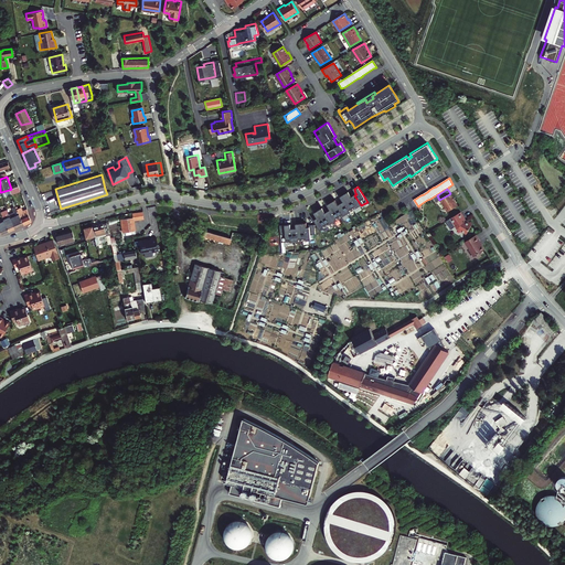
[(351,195),(349,192),(344,194),(354,210),(361,205),(354,195),(352,198),(351,195)]
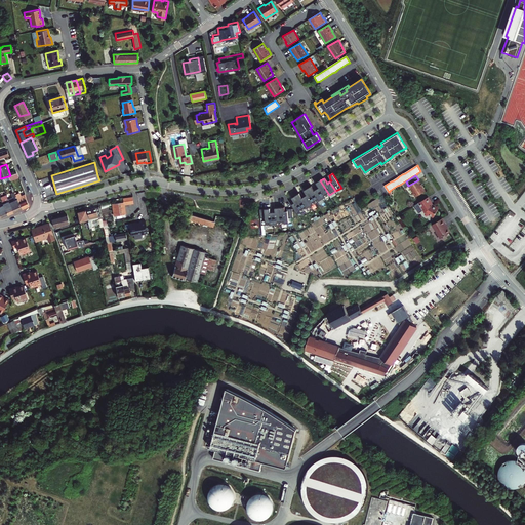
[(320,180),(316,184),(318,187),(319,188),(317,190),(323,199),(329,195),(320,180)]
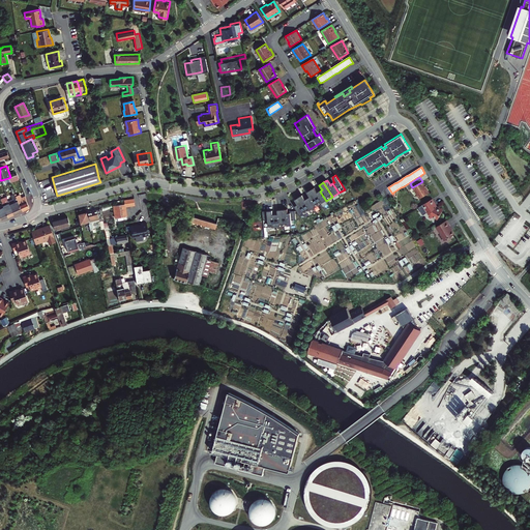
[(421,182),(412,187),(419,199),(430,193),(427,188),(425,188),(421,182)]
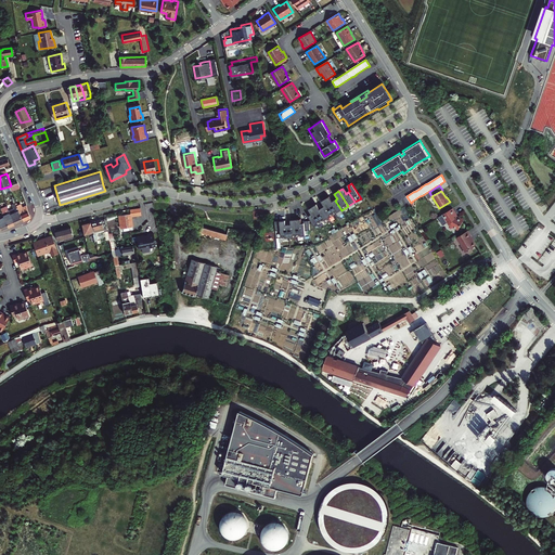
[(332,201),(330,197),(325,199),(335,215),(341,210),(335,201),(333,202),(332,201)]
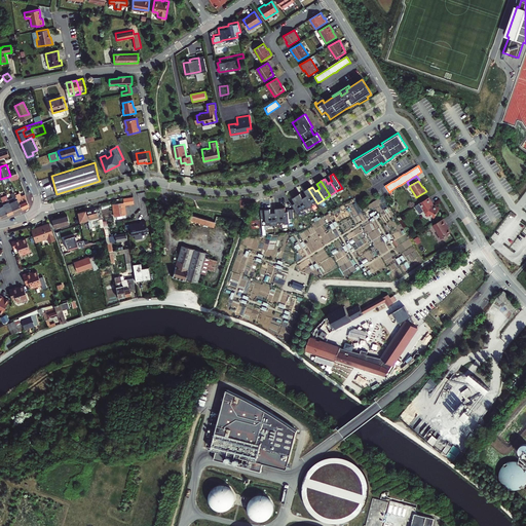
[(308,189),(304,191),(306,195),(307,196),(305,197),(311,208),(317,203),(308,189)]
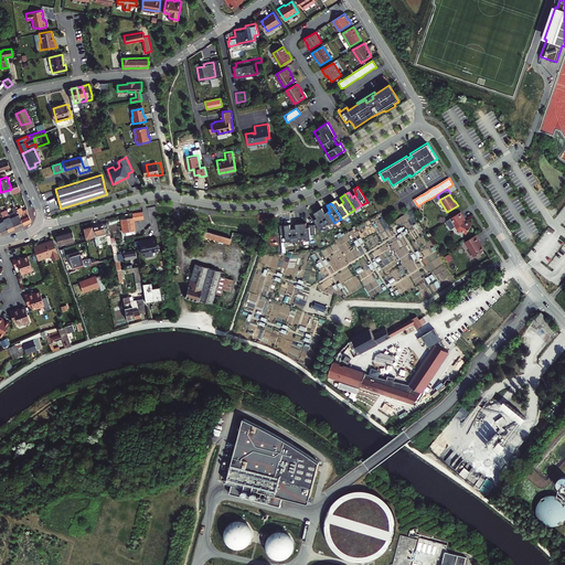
[(27,212),(24,206),(21,208),(20,204),(16,205),(18,212),(19,214),(23,224),(31,221),(27,212)]
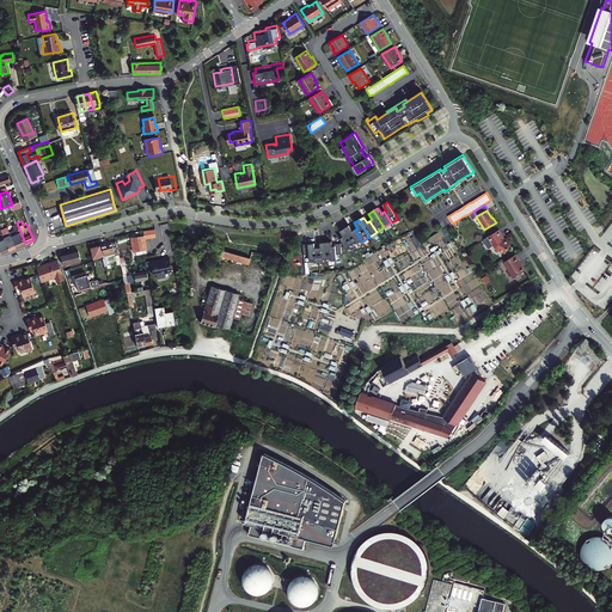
[(352,230),(349,226),(344,228),(355,245),(362,242),(355,230),(353,232),(352,230)]
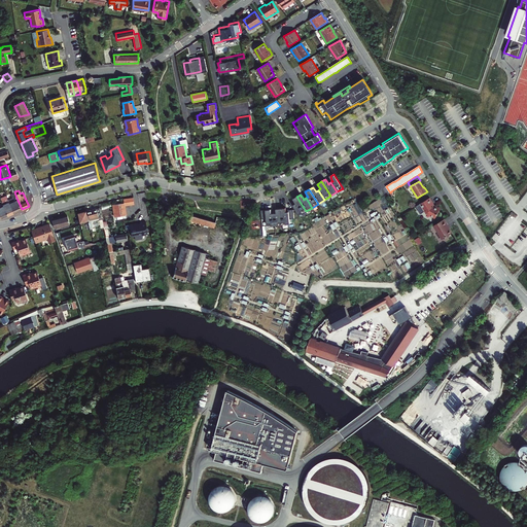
[(296,197),(292,200),(294,203),(295,204),(292,206),(299,215),(306,211),(296,197)]
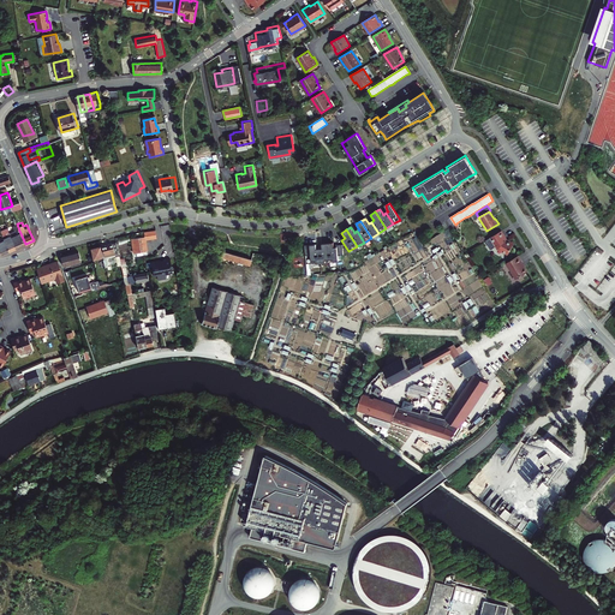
[(156,231),(144,232),(145,237),(132,239),(135,254),(149,251),(147,240),(157,238),(156,231)]
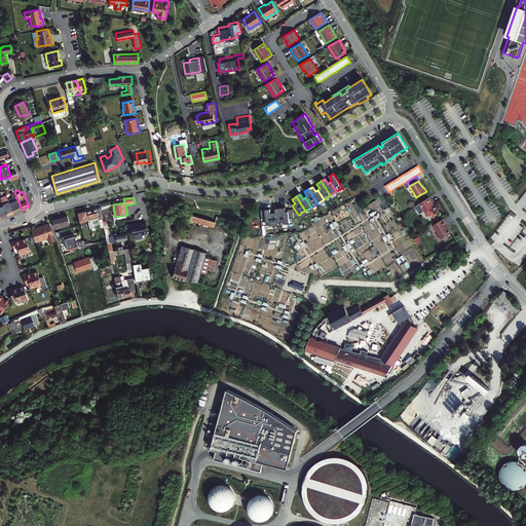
[(428,197),(414,207),(418,214),(424,211),(426,213),(435,218),(440,209),(434,205),(431,202),(428,197)]
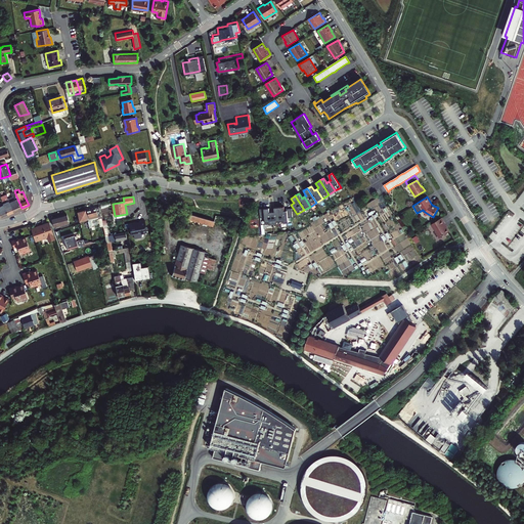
[(14,212),(22,208),(17,199),(9,203),(14,212)]
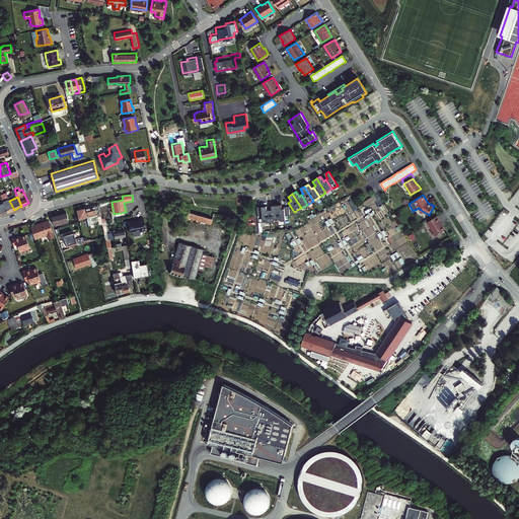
[(348,200),(342,204),(346,211),(352,207),(348,200)]
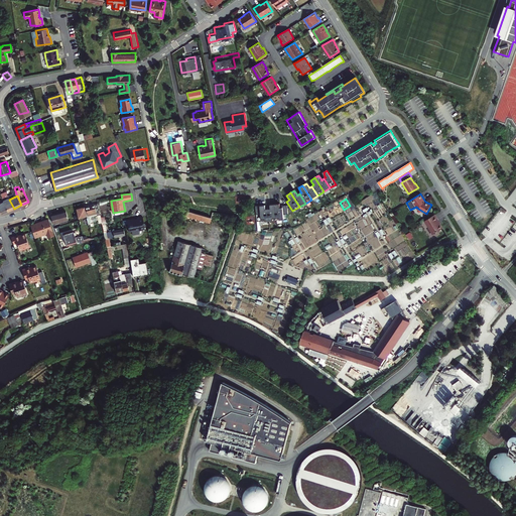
[(9,200),(3,203),(7,212),(14,209),(9,200)]
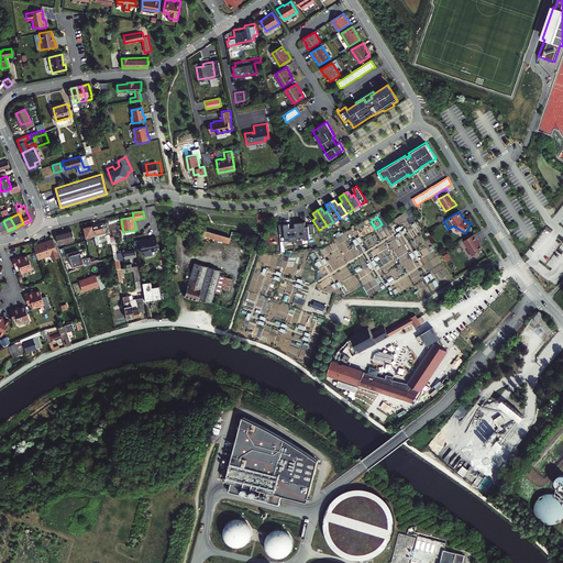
[(107,227),(106,220),(94,223),(96,233),(106,231),(105,228),(107,227)]
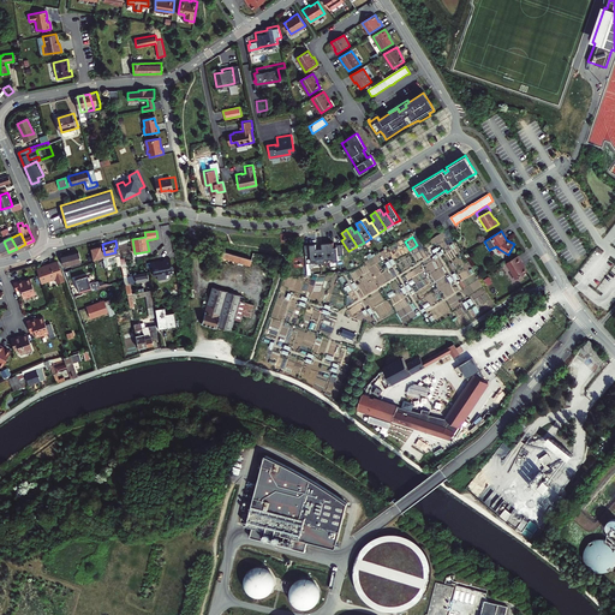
[(321,249),(317,249),(320,263),(328,262),(326,243),(320,244),(321,246),(321,249)]
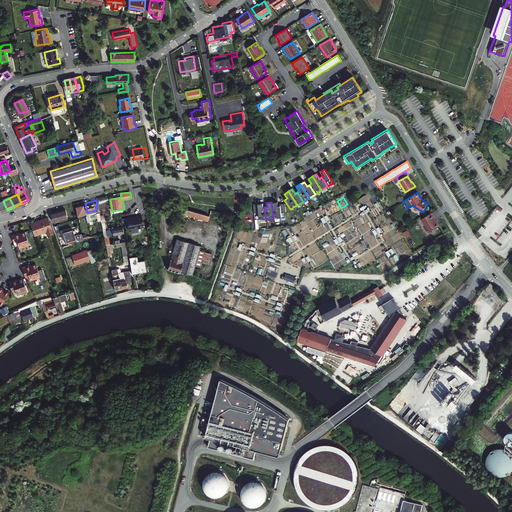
[(276,202),(271,202),(273,218),(280,217),(280,212),(284,212),(283,204),(279,204),(279,206),(276,206),(276,204),(276,202)]
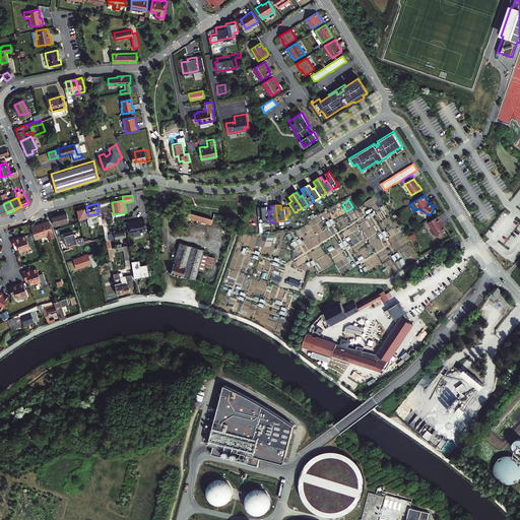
[(270,222),(268,210),(266,210),(266,209),(266,206),(256,207),(257,215),(261,215),(262,222),(270,222)]
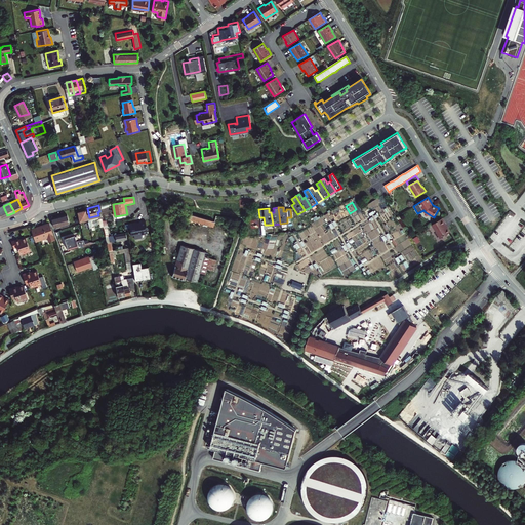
[(345,208),(327,211),(328,217),(333,216),(339,215),(338,213),(346,212),(345,208)]
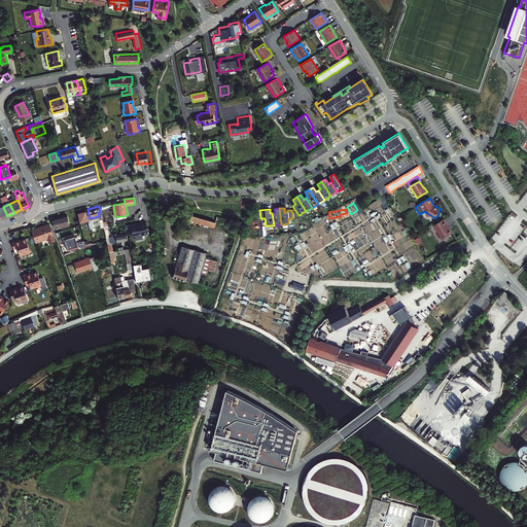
[(85,210),(77,213),(78,217),(79,221),(89,218),(85,210)]
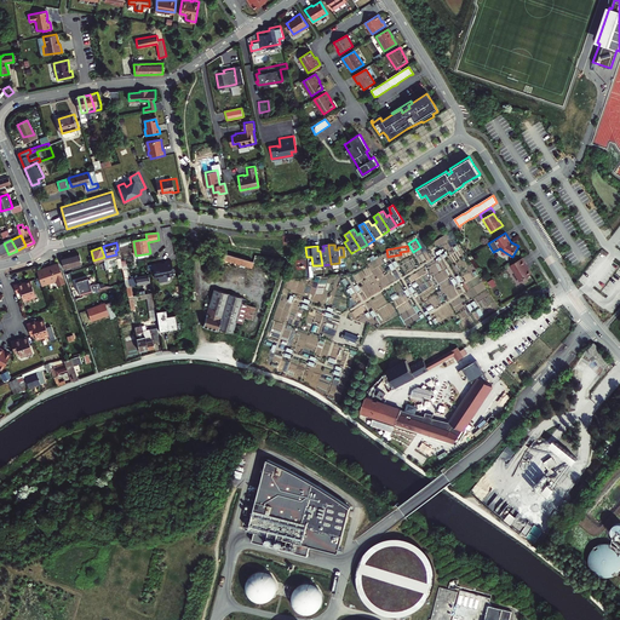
[(233,262),(251,269),(253,262),(225,252),(223,259),(224,259),(223,264),(231,267),(233,262)]
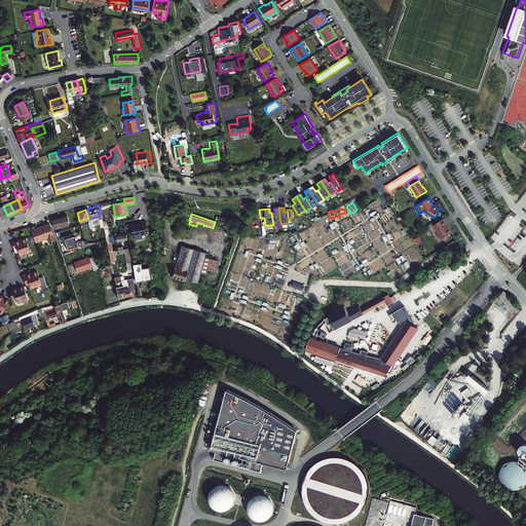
[(67,215),(52,220),(55,228),(55,229),(61,227),(61,226),(70,223),(67,215)]
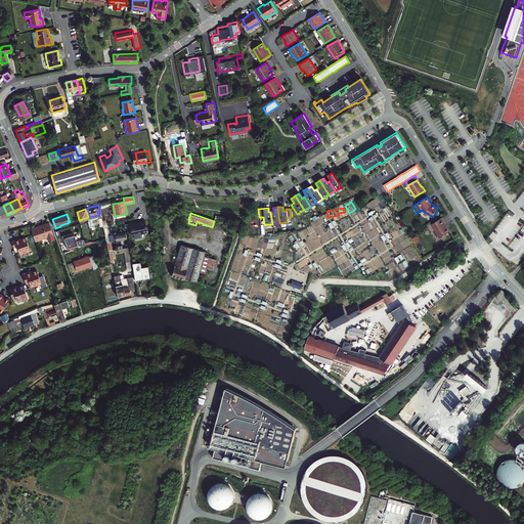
[(147,227),(145,215),(139,216),(140,217),(135,217),(129,218),(131,230),(134,229),(134,233),(141,231),(141,228),(147,227)]
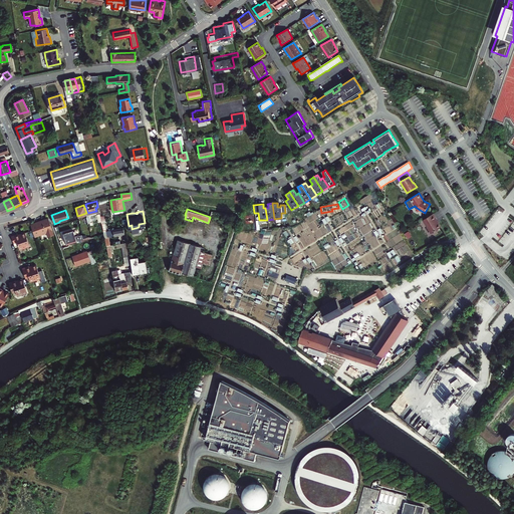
[(433,214),(423,220),(432,233),(441,228),(438,223),(437,223),(436,221),(437,220),(433,214)]
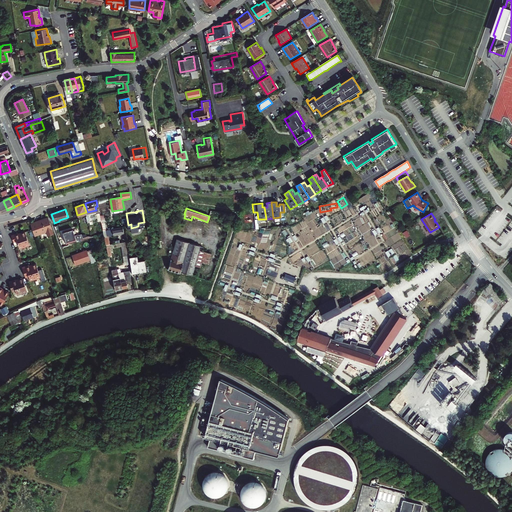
[(52,228),(48,216),(31,222),(33,229),(35,234),(46,230),(48,234),(53,232),(52,228)]
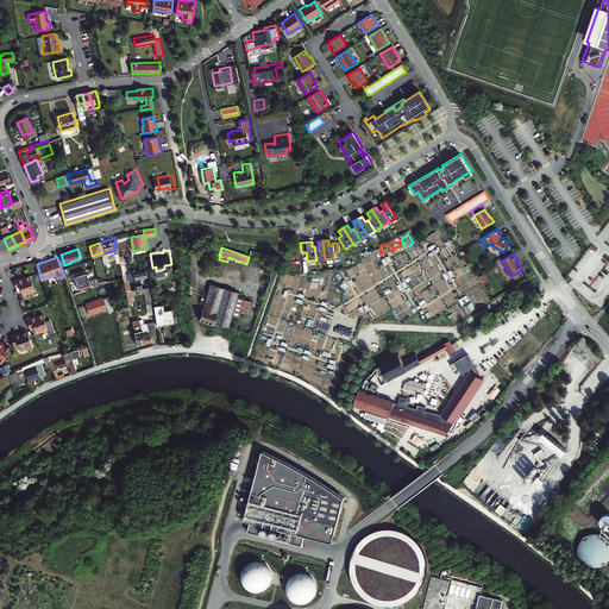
[(127,293),(132,292),(130,280),(131,280),(146,276),(146,270),(130,274),(124,275),(124,276),(125,281),(126,287),(127,293)]
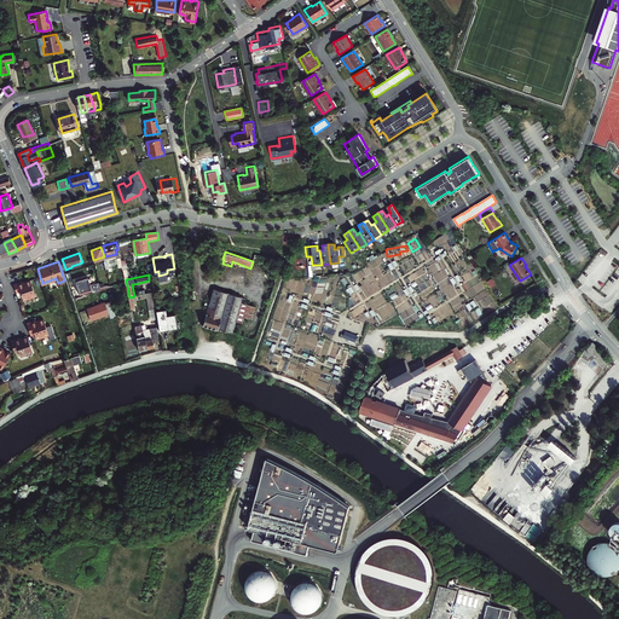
[(94,290),(99,288),(99,287),(97,288),(97,285),(93,288),(90,276),(76,281),(81,294),(93,289),(94,290)]
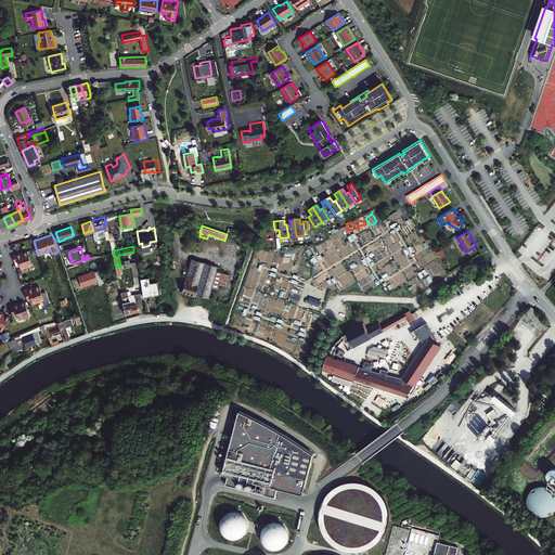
[(21,252),(12,254),(16,266),(21,265),(22,268),(33,263),(27,249),(23,252),(23,253),(21,253),(21,252)]
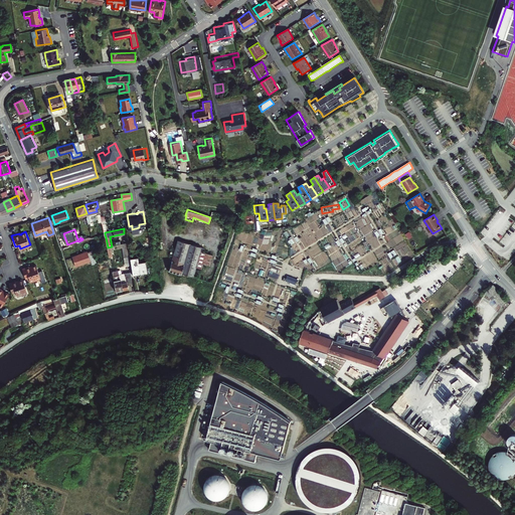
[(203,246),(179,239),(170,271),(183,275),(183,273),(187,275),(189,275),(193,276),(195,277),(198,267),(203,269),(204,263),(211,265),(214,253),(205,250),(206,247),(203,246)]
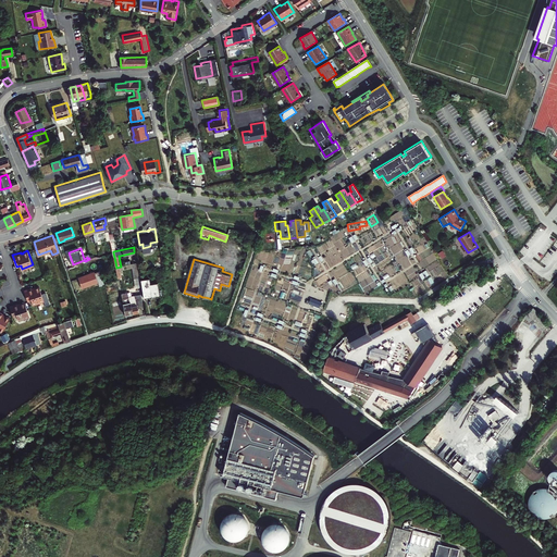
[(118,272),(119,279),(124,277),(122,271),(133,269),(135,287),(140,286),(139,277),(136,263),(125,265),(121,267),(116,268),(118,272)]
